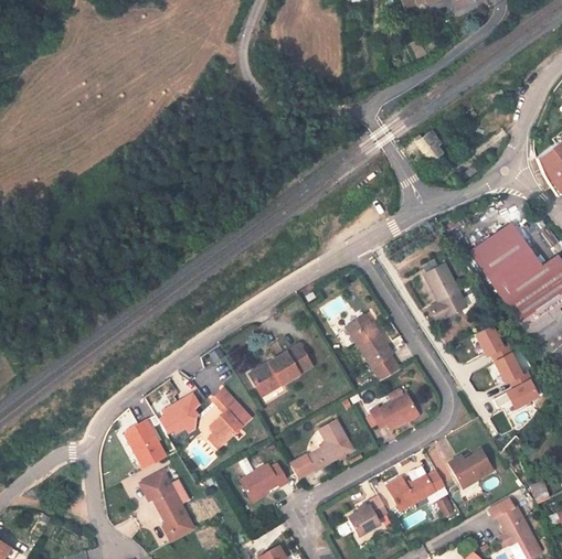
[(437,146),(441,142),(430,129),(416,140),(444,174),(454,165),(437,146)]
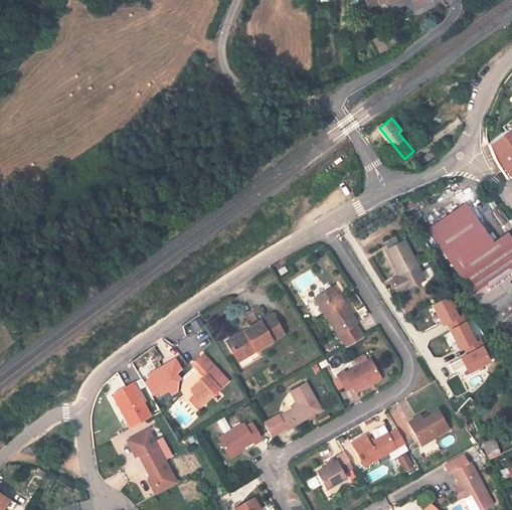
[(511,128),(508,131),(491,144),(499,162),(510,179),(511,178),(511,128)]
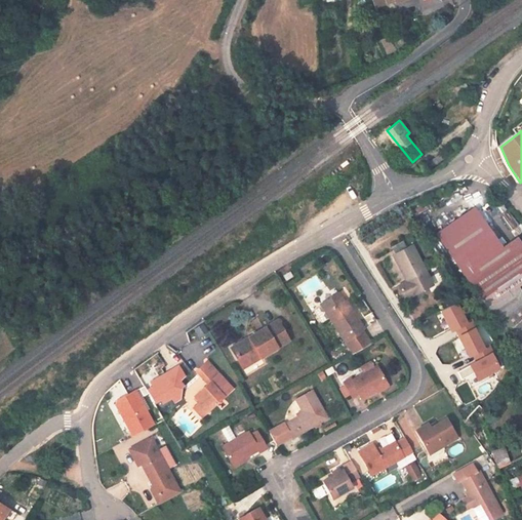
[(507,246),(497,232),(493,235),(476,208),(438,232),(488,307),(521,285),(521,243),(519,239),(507,246)]
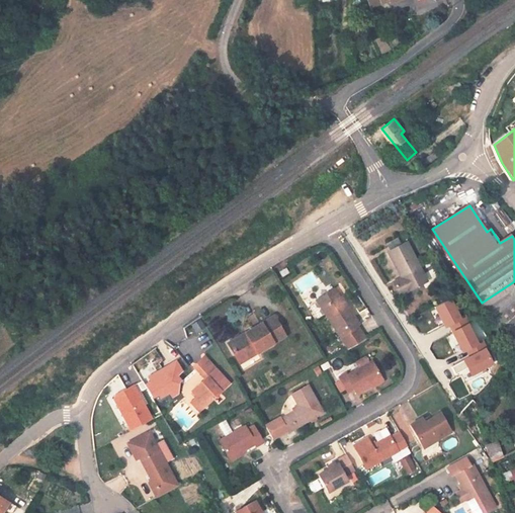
[(403,280),(395,284),(402,297),(429,284),(408,243),(389,252),(403,280)]
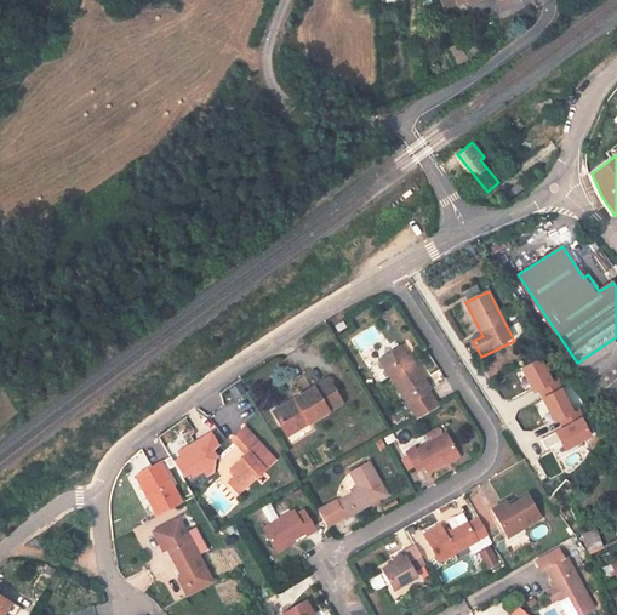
[(347,315),(340,320),(343,325),(350,322),(347,315)]
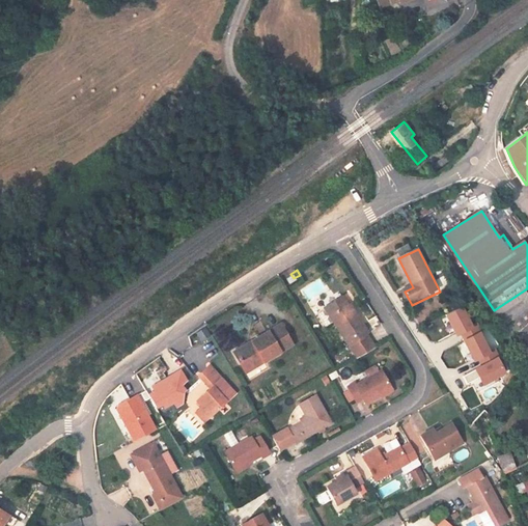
[(350,304),(344,296),(327,307),(335,322),(345,337),(359,357),(377,347),(363,326),(366,324),(356,307),(353,309),(350,304)]
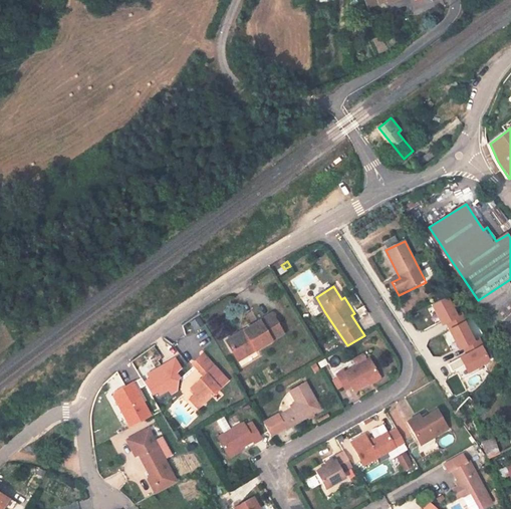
[(483,334),(479,336),(465,309),(461,311),(452,292),(437,300),(447,319),(450,317),(464,344),(466,343),(469,349),(465,351),(472,366),(493,356),(483,334)]
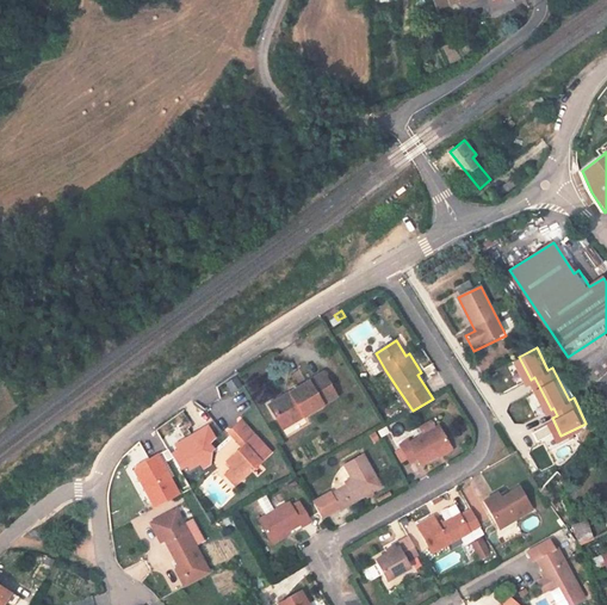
[(385,370),(376,353),(372,355),(383,371),(385,370)]
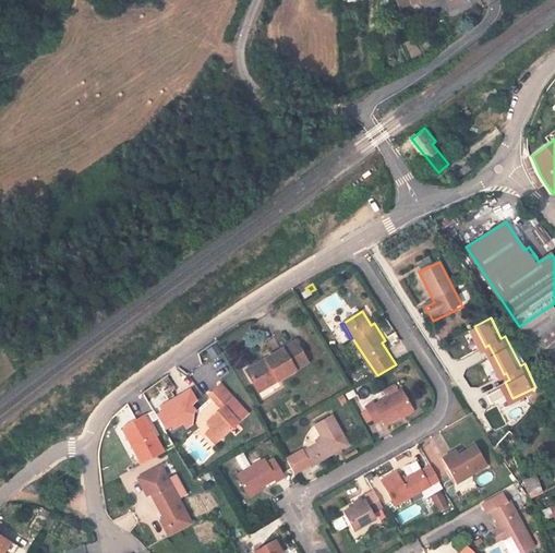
[(554,383),(550,386),(554,392),(554,339),(537,357),(546,369),(554,363),(554,383)]
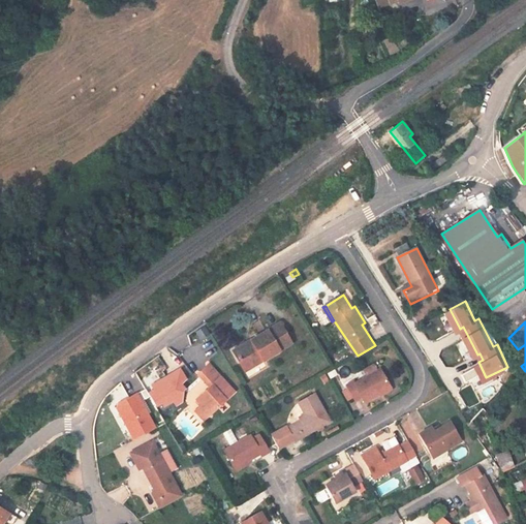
[(248,346),(247,344),(235,351),(247,371),(294,341),(282,322),(253,340),(254,342),(248,346)]
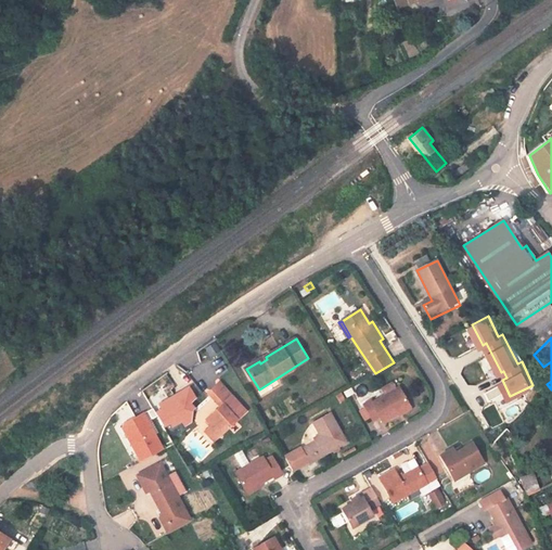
[(191,378),(166,396),(168,399),(163,404),(171,417),(178,412),(180,417),(188,411),(191,416),(196,411),(197,399),(199,398),(195,394),(201,389),(191,378)]
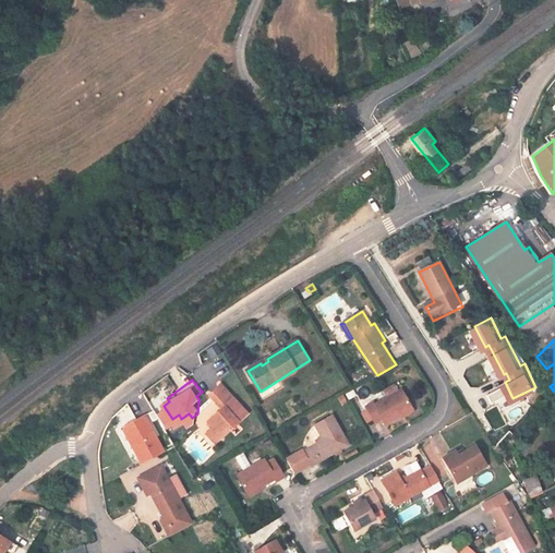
[(209,422),(217,430),(214,432),(222,441),(250,413),(222,384),(210,395),(222,408),(209,422)]
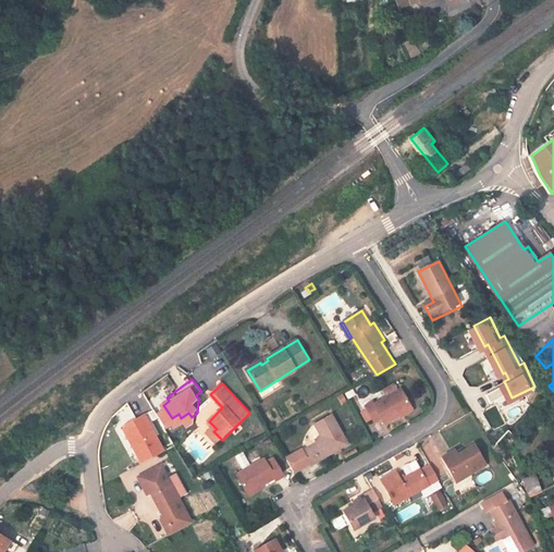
[(413,406),(402,387),(373,402),(372,400),(365,404),(373,420),(381,416),(384,422),(413,406)]
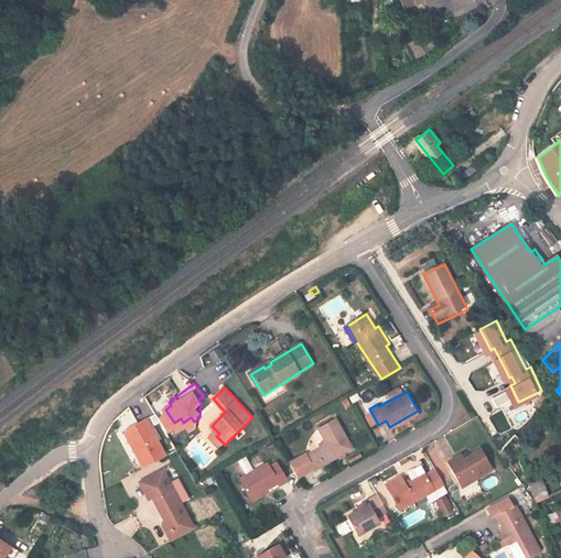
[(309,457),(305,452),(289,462),(298,479),(315,468),(316,470),(354,448),(337,418),(320,428),(330,445),(309,457)]
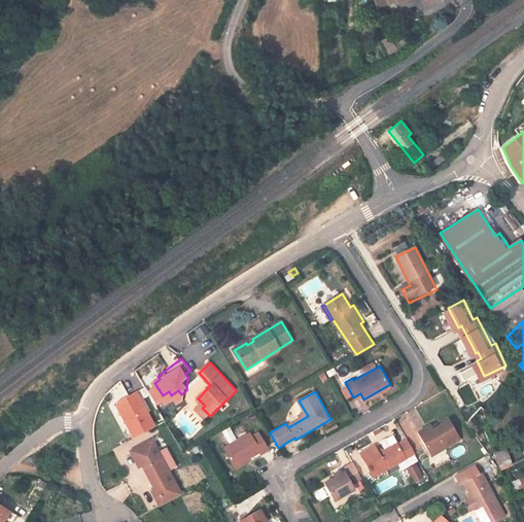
[(156,427),(138,393),(119,404),(117,407),(135,439),(156,427)]
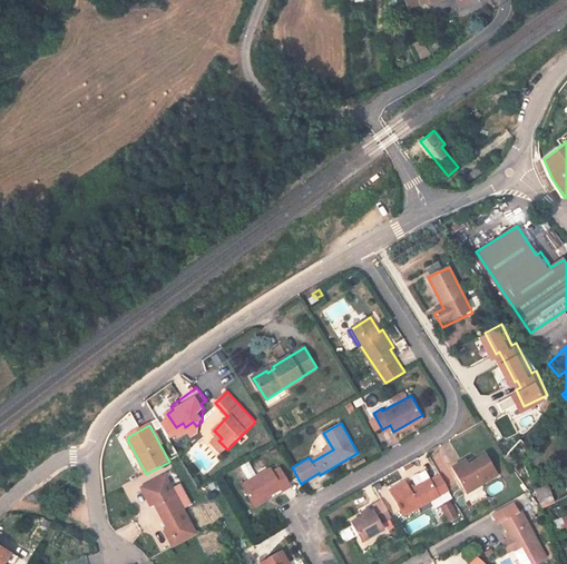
[(227,449),(218,441),(215,445),(223,454),(227,449)]
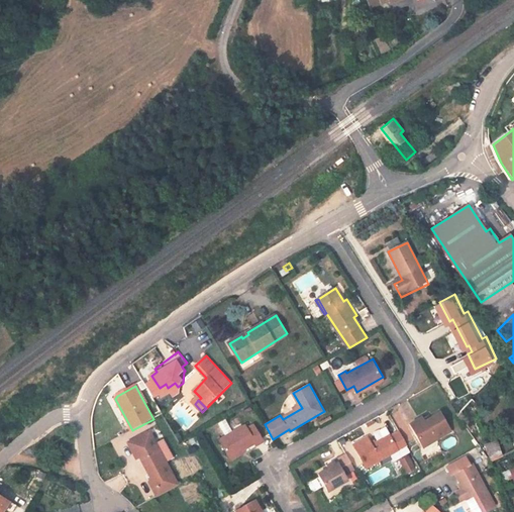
[(423,420),(411,426),(421,445),(444,433),(434,414),(423,420)]
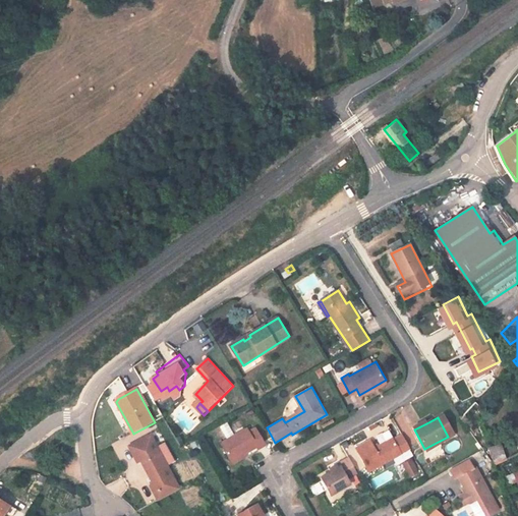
[(412,425),(414,430),(426,423),(424,418),(412,425)]
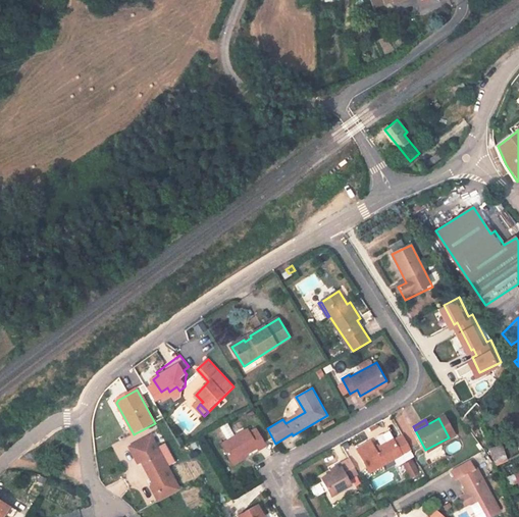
[(249,433),(247,430),(222,445),(231,461),(257,447),(258,450),(265,446),(256,429),(249,433)]
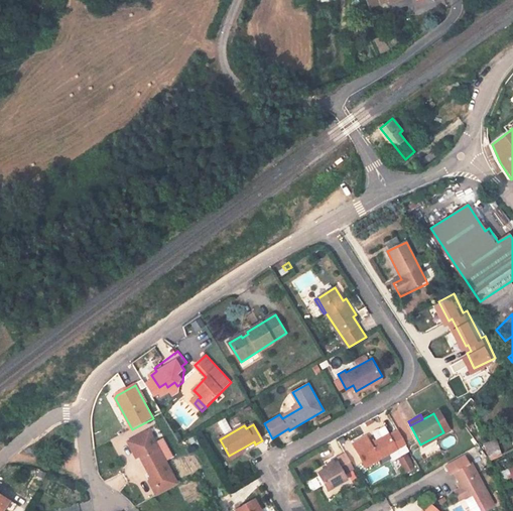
[(407,442),(399,429),(390,433),(389,431),(371,442),(367,434),(353,442),(365,466),(407,442)]
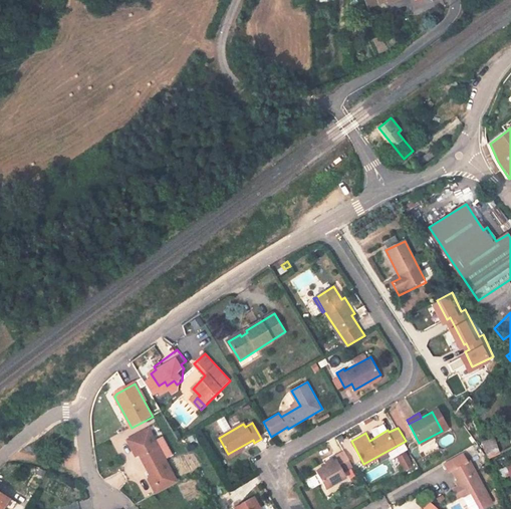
[(154,436),(152,437),(148,431),(129,441),(138,456),(141,455),(152,475),(150,480),(158,494),(179,482),(154,436)]
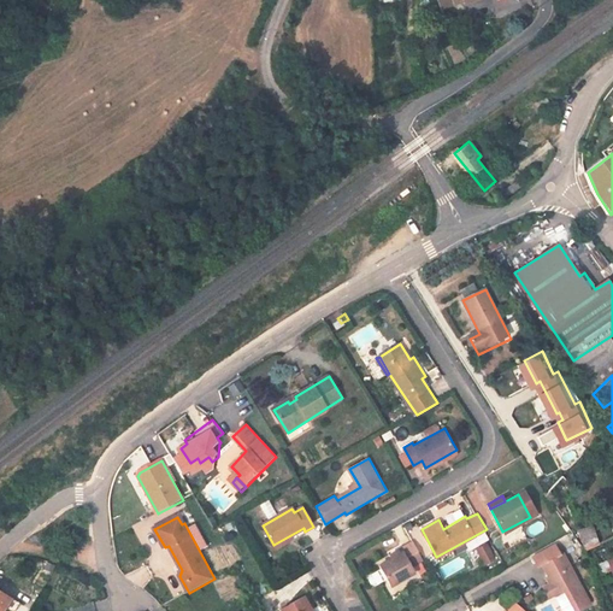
[(577,535),(583,553),(597,546),(591,529),(577,535)]
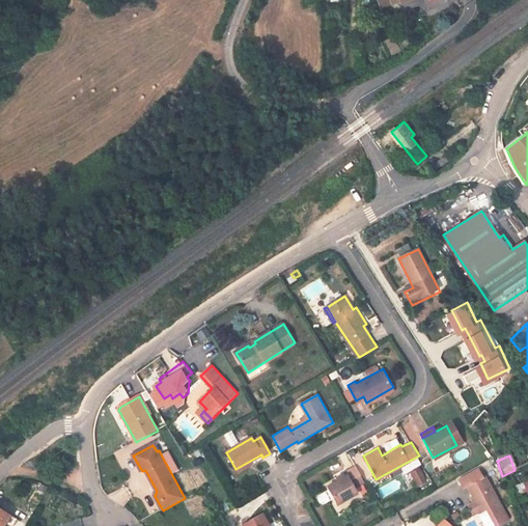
[(357,466),(343,473),(345,477),(337,481),(327,487),(337,505),(358,494),(355,489),(366,482),(357,466)]
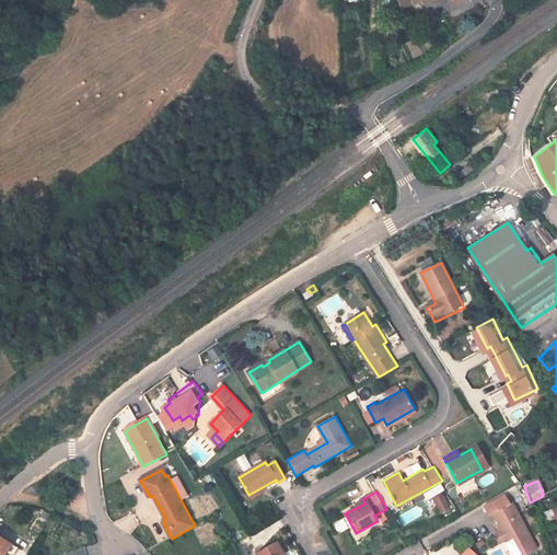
[(488,516),(494,512),(508,505),(501,493),(482,504),(488,516)]
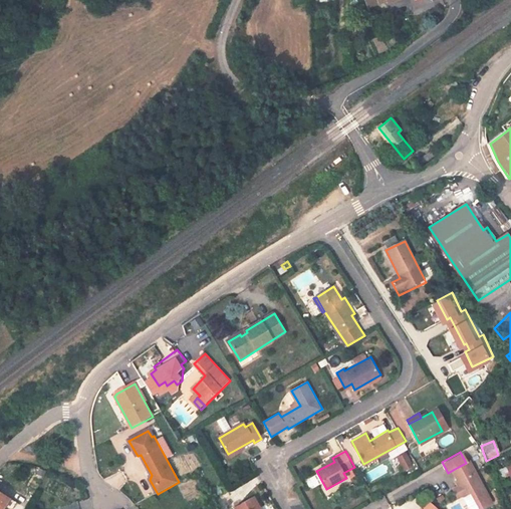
[(455,482),(458,487),(452,491),(456,499),(463,495),(469,508),(472,508),(480,508),(491,503),(469,461),(466,463),(453,470),(458,480),(455,482)]
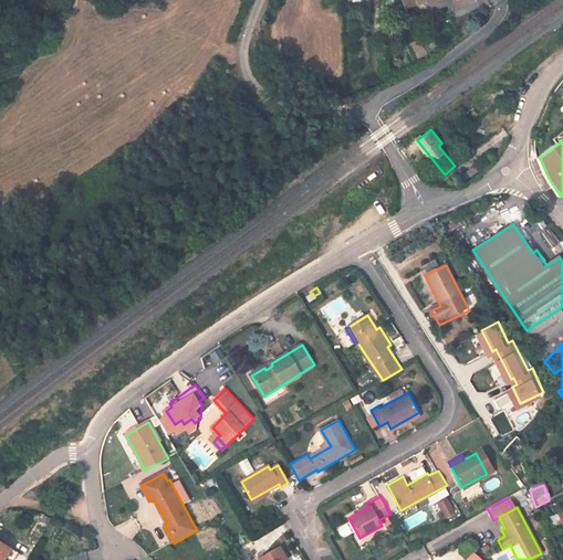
[(0,559),(2,559),(8,552),(19,559),(24,559),(28,556),(13,546),(0,537),(0,559)]
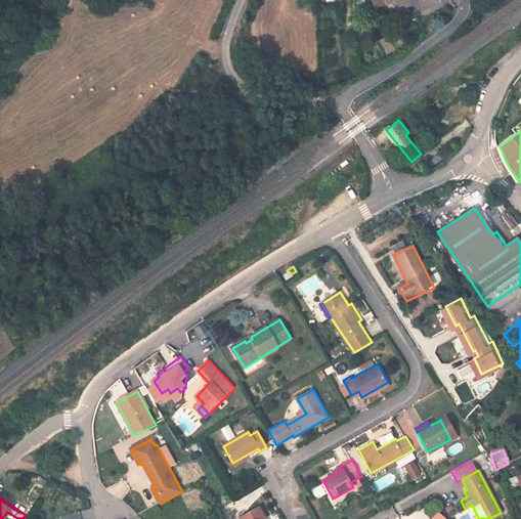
[(242,518),(266,518),(261,508),(242,518)]
